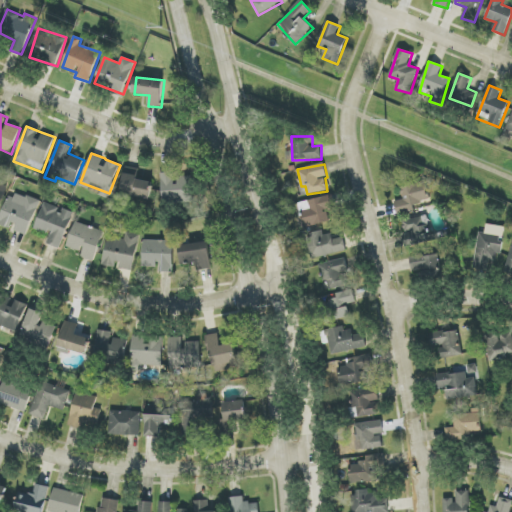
[(152,181),(137,180),(139,168),(125,167),(121,195),(150,198),(152,181)]
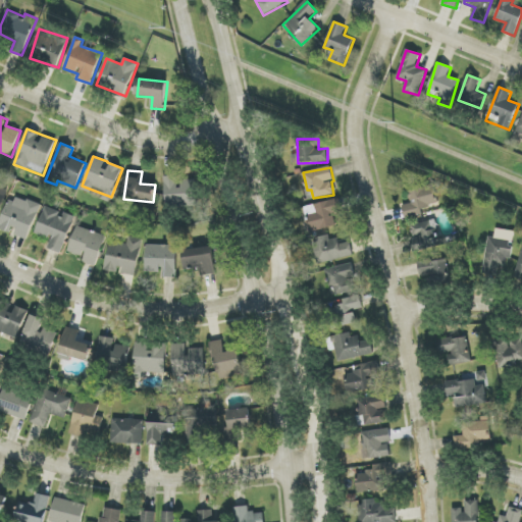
[(165,208),(198,206),(197,179),(178,180),(178,175),(164,176),(165,208)]
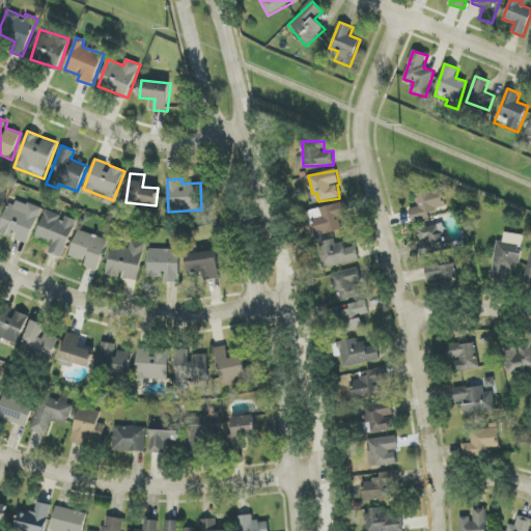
[(410,210),(414,223),(430,218),(429,213),(447,208),(442,188),(415,195),(418,207),(410,210)]
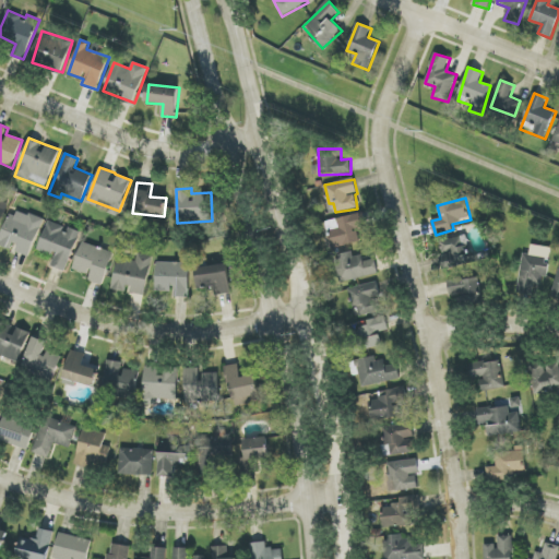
[(30,257),(44,221),(13,209),(0,241),(0,245),(14,251),(30,257)]
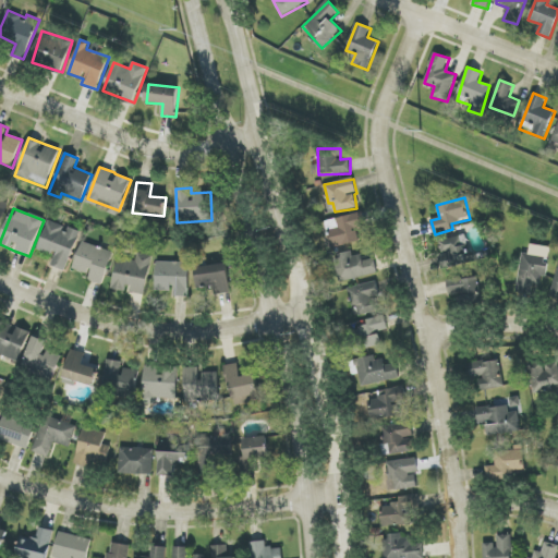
[(366,227),(363,213),(325,220),(330,249),(359,242),(356,228),(366,227)]
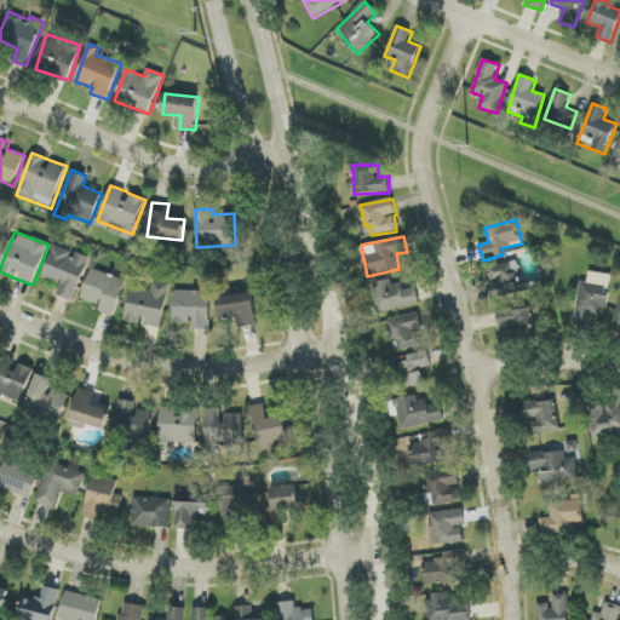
[(41,277),(59,285),(56,296),(73,302),(89,258),(76,253),(75,256),(53,247),(41,277)]
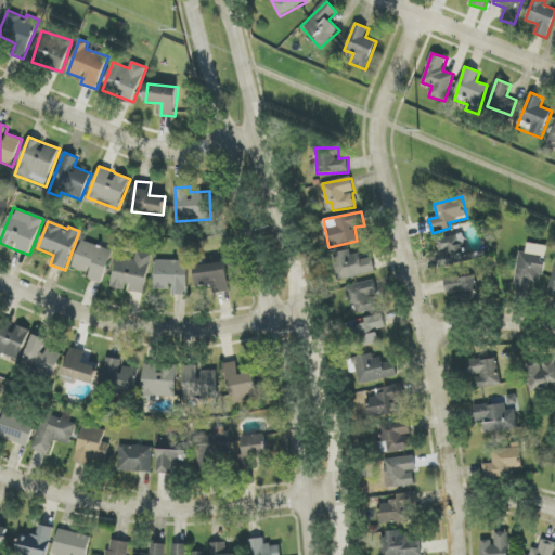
[(437,239),(439,253),(440,266),(467,262),(463,235),(437,239)]
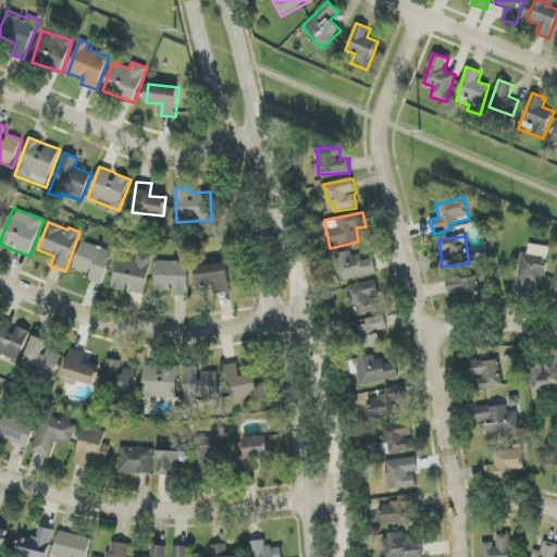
[(72,269),(88,274),(87,280),(102,285),(112,251),(81,242),(72,269)]
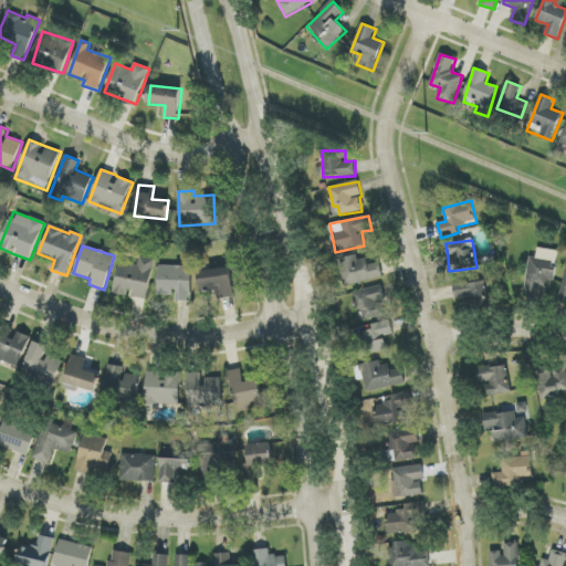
[(525,296),(541,299),(542,287),(553,289),(557,250),(537,248),(536,258),(530,257),(525,296)]
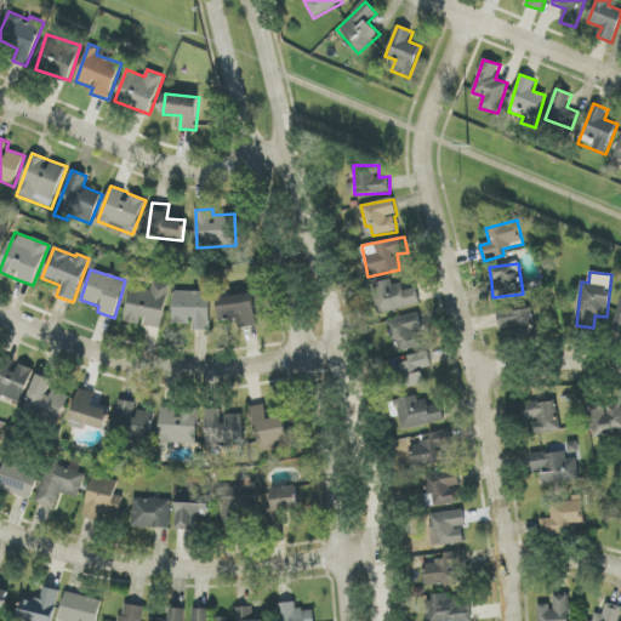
[(402,279),(371,286),(379,314),(421,305),(416,288),(404,291),(402,279)]
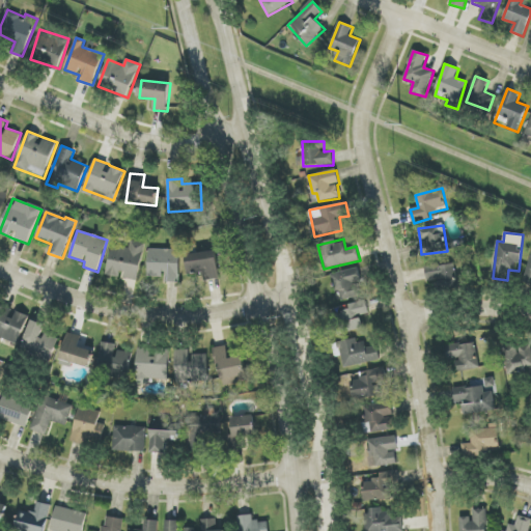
[(121,279),(138,281),(144,243),(130,241),(129,249),(111,247),(107,276),(121,278),(121,279)]
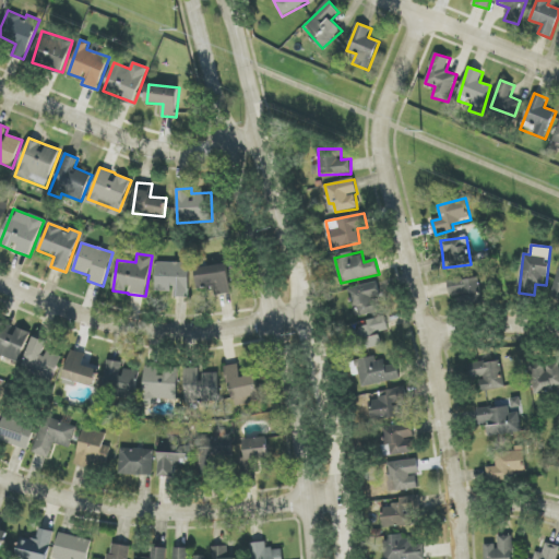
[(189,298),(190,263),(156,262),(155,292),(173,292),(173,297),(189,298)]
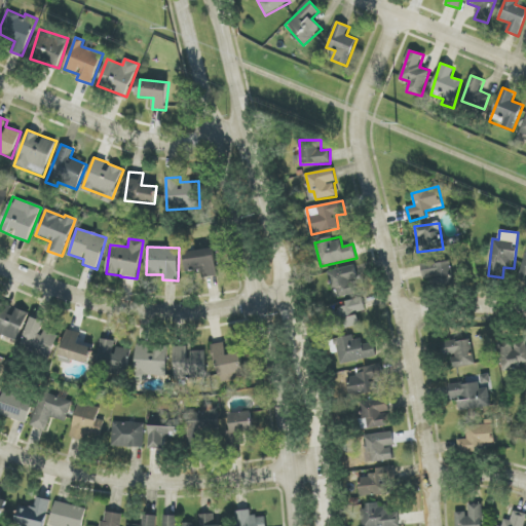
[(185,251),(186,271),(202,270),(202,277),(217,276),(216,250),(185,251)]
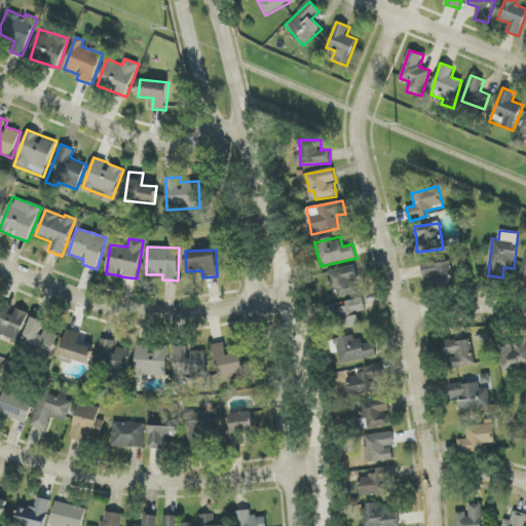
[(422,259),(422,277),(452,276),(451,258),(422,259)]
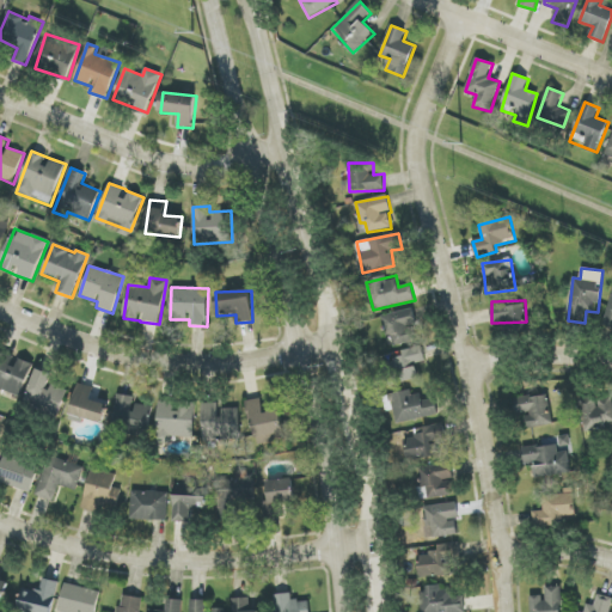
[(390,347),(416,340),(412,326),(417,325),(412,308),(383,317),(390,347)]
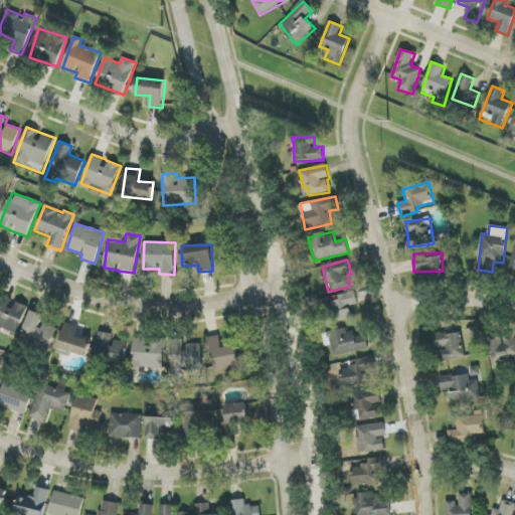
[(330,322),(352,319),(350,306),(358,305),(355,292),(338,295),(339,301),(327,303),(330,322)]
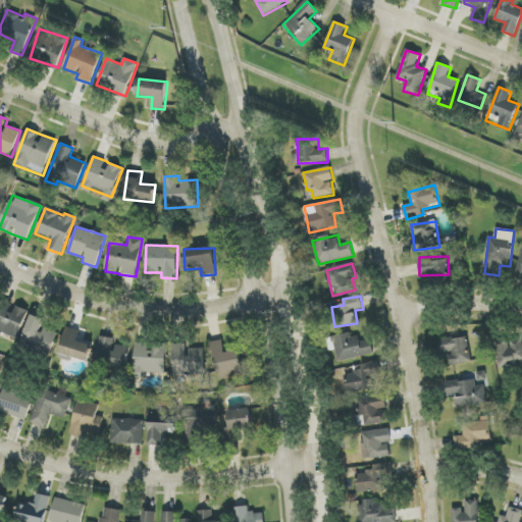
[(16,306),(14,312),(0,306),(0,340),(2,333),(18,338),(29,311),(16,306)]
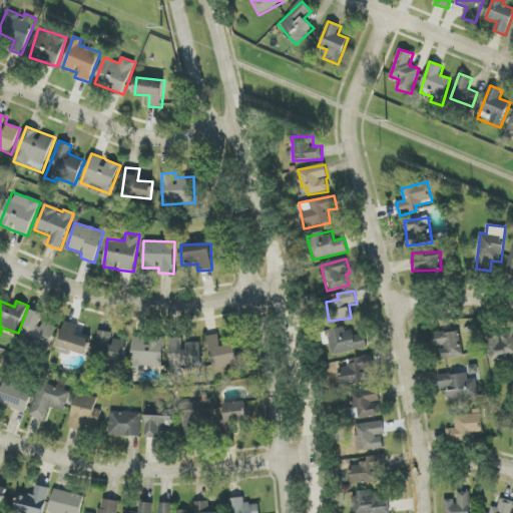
[(57,328),(42,322),(44,314),(31,310),(21,338),(50,348),(57,328)]
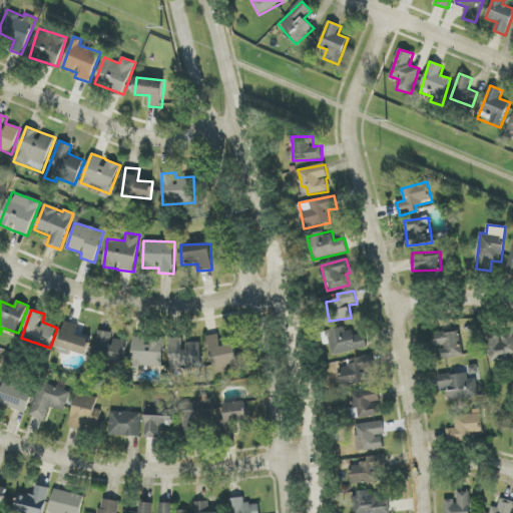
[(87,356),(91,339),(76,335),(79,325),(65,322),(58,353),(66,355),(67,351),(87,356)]
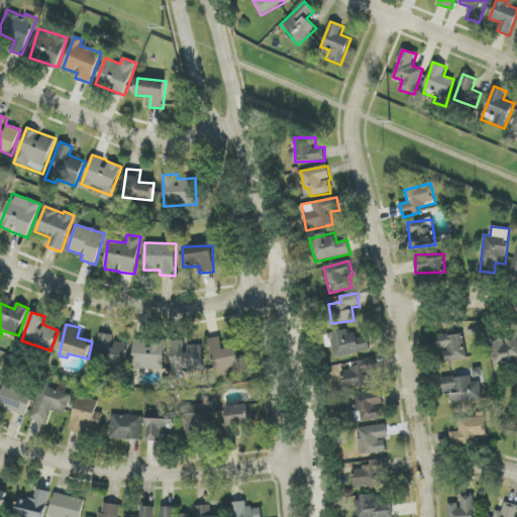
[(370,352),(368,337),(355,338),(354,330),(330,333),(333,356),(370,352)]
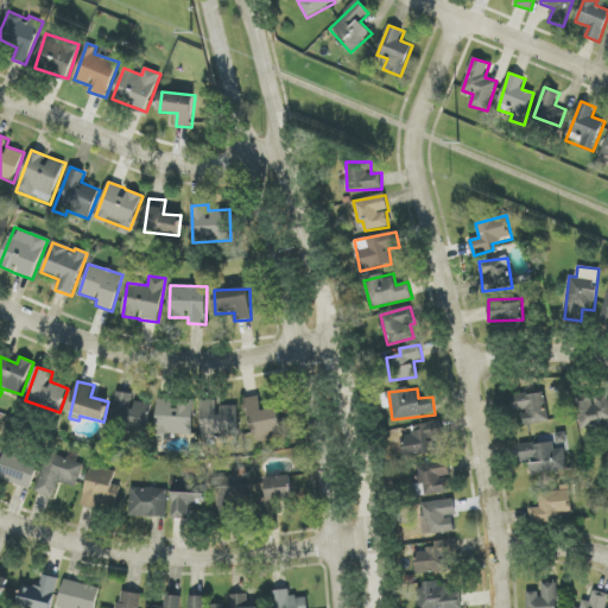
[(512,397),(515,413),(521,412),(524,426),(550,422),(544,391),(512,397)]
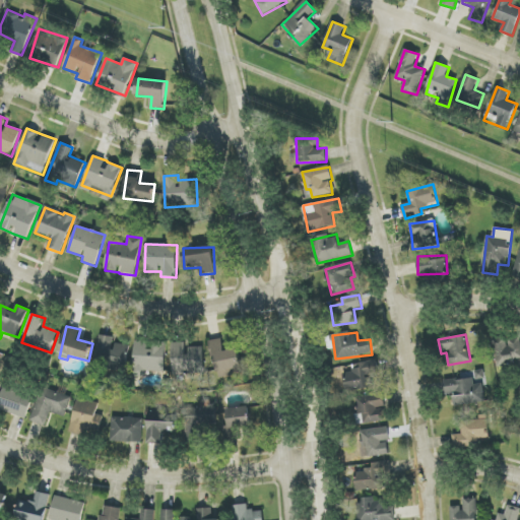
[(115,337),(100,335),(96,366),(127,370),(129,345),(114,343),(115,337)]
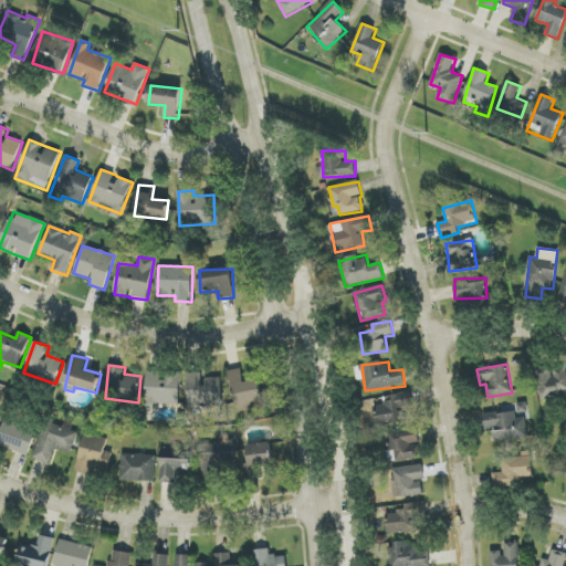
[(542,398),(565,392),(565,373),(564,365),(536,371),(542,398)]
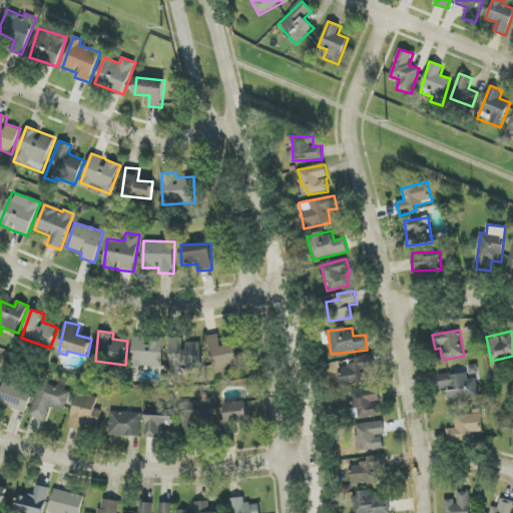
[(220,346),(219,335),(208,336),(211,370),(237,368),(235,345),(220,346)]
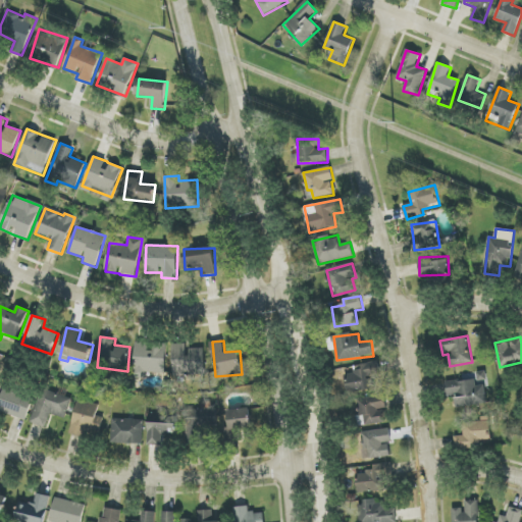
[(166,373),(167,345),(156,345),(156,352),(149,351),(149,343),(136,343),(135,375),(147,375),(147,372),(166,373)]
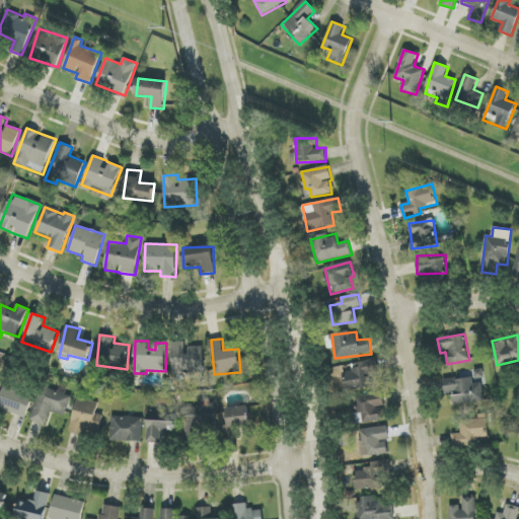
[(204,373),(203,346),(186,347),(186,342),(171,343),(173,374),(204,373)]
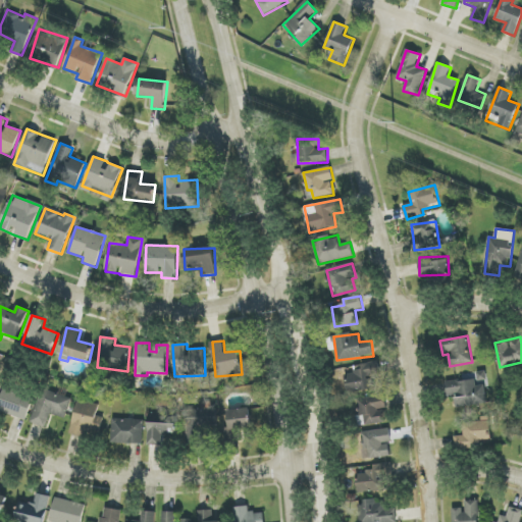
[(345,375),(349,394),(374,388),(371,377),(380,375),(378,361),(353,366),(355,373),(345,375)]
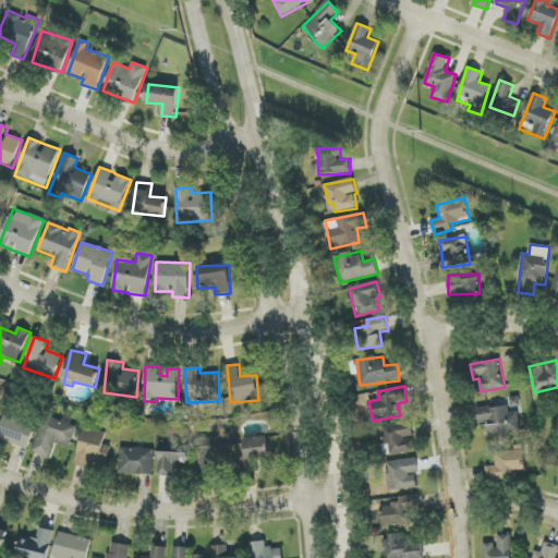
[(521,433),(519,412),(509,413),(508,405),(477,409),(478,424),(486,423),(487,436),(521,433)]
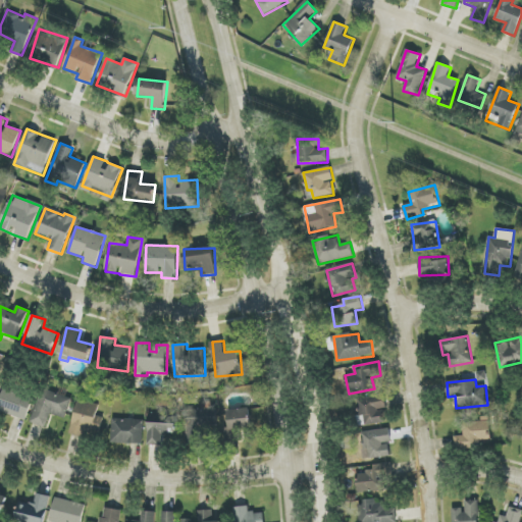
[(0,401),(0,411),(27,421),(35,397),(5,387),(0,401)]
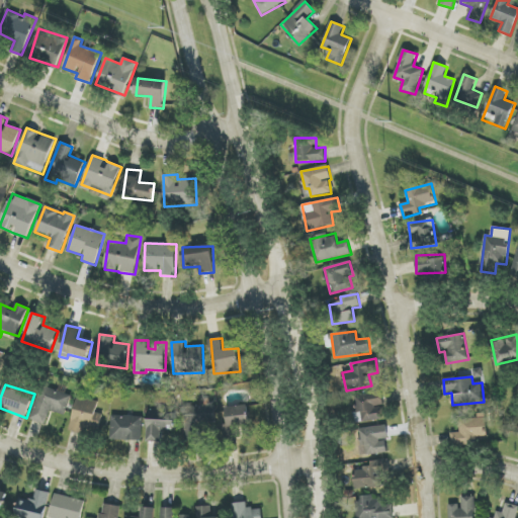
[(72,397),(42,385),(29,419),(46,425),(51,411),(64,416),(72,397)]
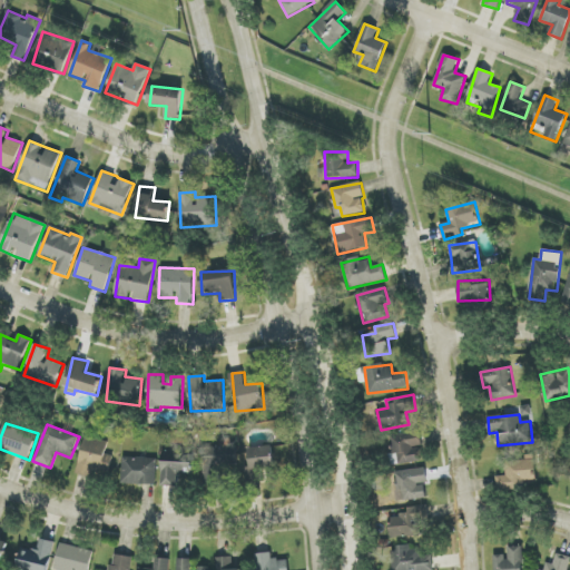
[(422,446),(420,431),(389,436),(391,455),(396,455),(397,464),(422,461),(420,446),(422,446)]
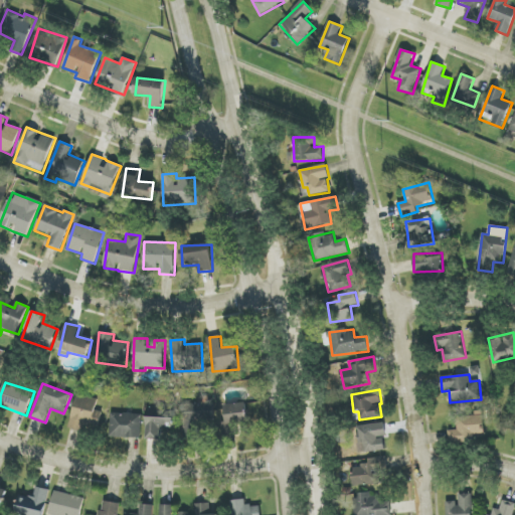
[(99,399),(77,394),(69,428),(84,433),(87,424),(99,427),(103,412),(96,410),(99,399)]
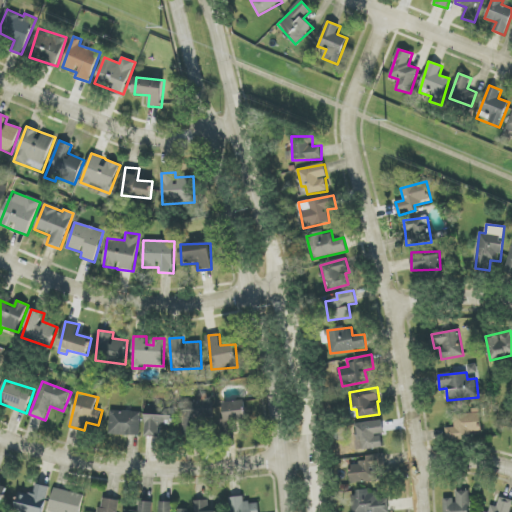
[(212,419),(211,394),(198,395),(198,401),(182,402),(183,436),(196,435),(196,419),(212,419)]
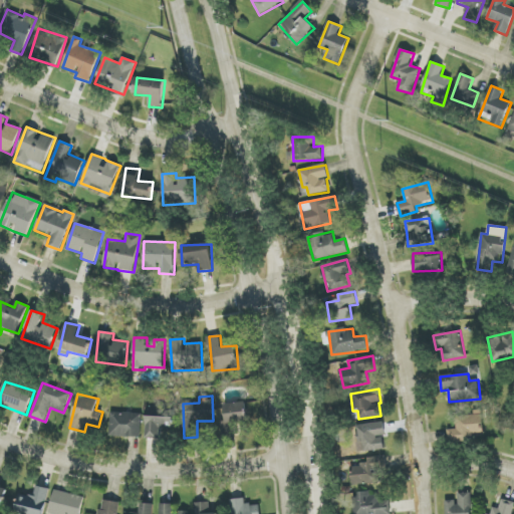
[(224,435),(238,435),(238,425),(247,425),(246,403),(223,404),(224,435)]
